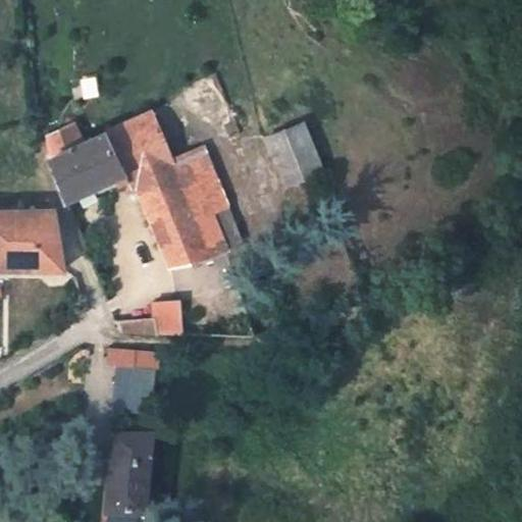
[(124,181),(128,189),(138,185),(172,169),(179,186),(144,200),(170,265),(210,256),(225,250),(224,247),(211,214),(226,207),(201,146),(170,159),(151,110),(83,143),(71,122),(46,135),(51,158),(49,158),(65,200),(92,188),(96,195),(124,181)]
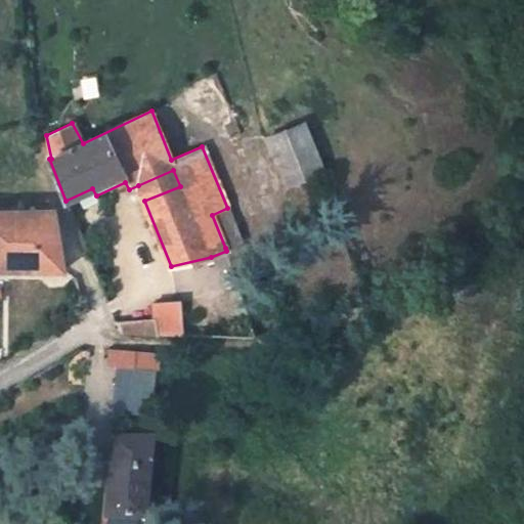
[(305,122),(267,138),(287,185),(299,180),(310,176),(324,170),(305,122)]
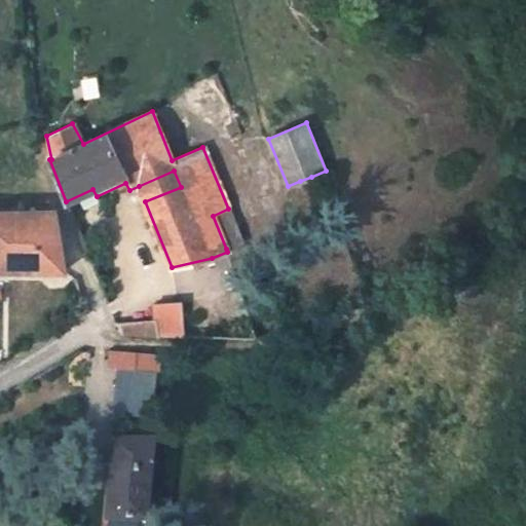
[(139,186),(145,201),(181,187),(174,171),(139,186)]
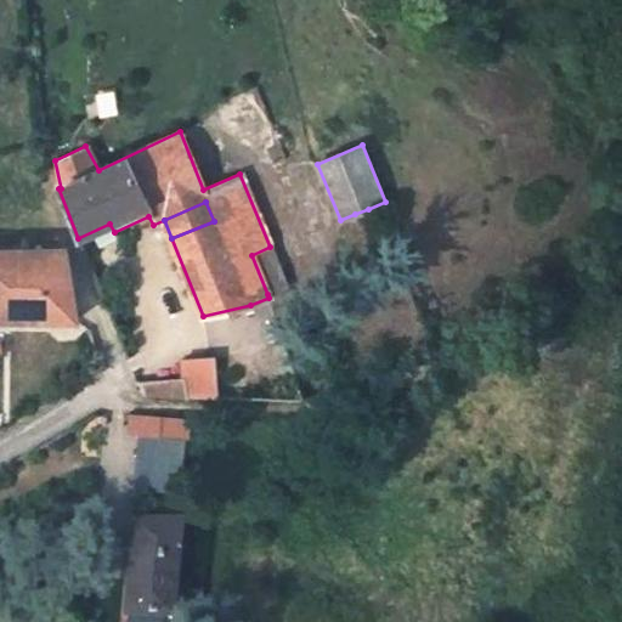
[(372,220),(368,209),(355,214),(360,226),(372,220)]
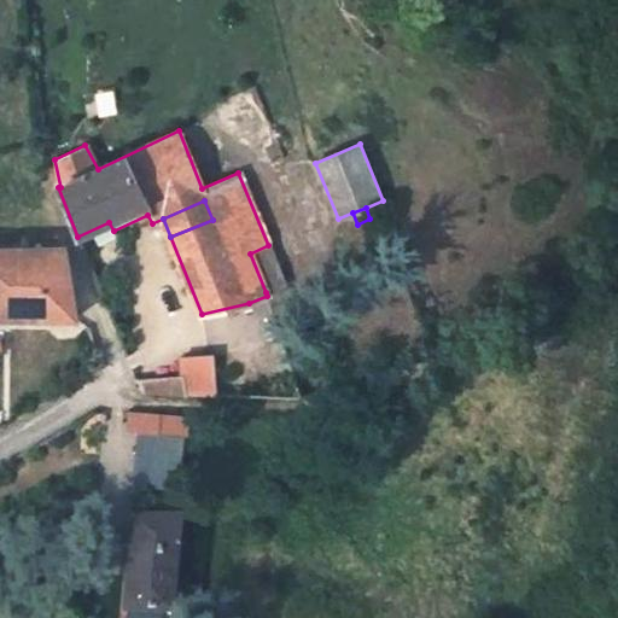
[(250,254),(266,292),(284,285),(268,245),(250,254)]
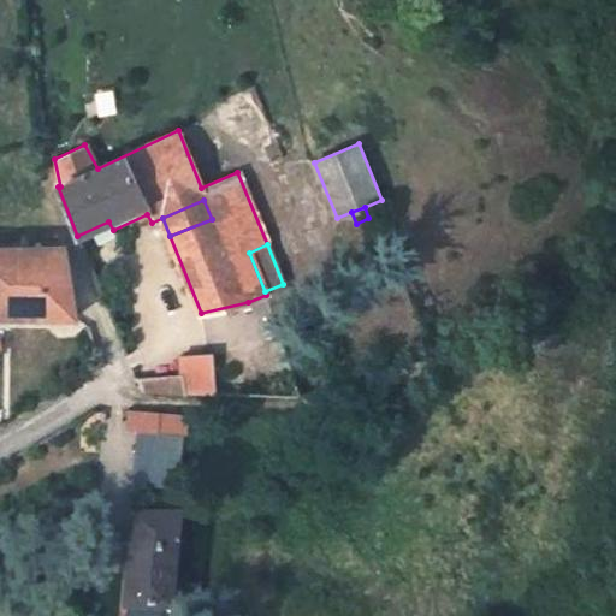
[(0,317),(76,318),(64,247),(0,248),(0,317)]
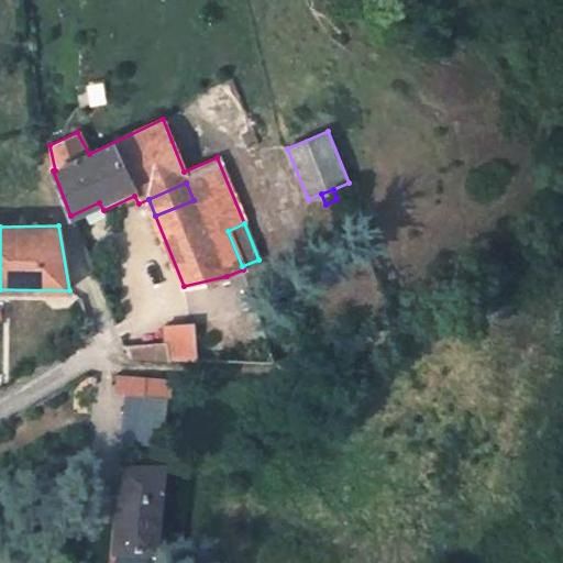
[(166,342),(123,346),(128,357),(195,360),(192,324),(165,326),(166,342)]
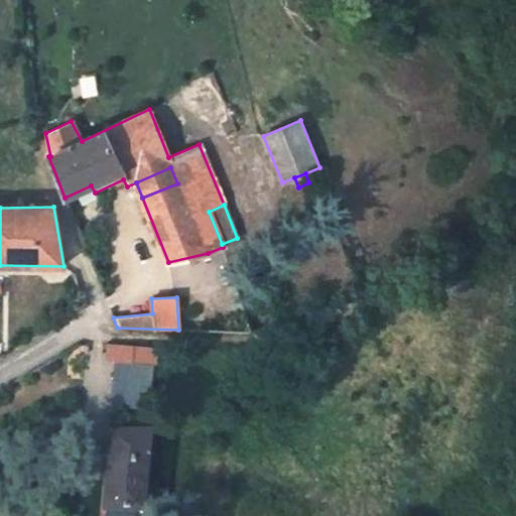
[(156,360),(157,350),(106,346),(105,357),(119,357),(156,360)]
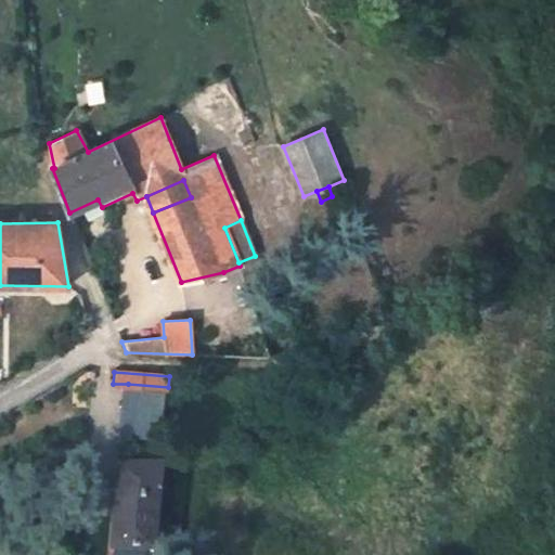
[(162,467),(121,468),(114,550),(154,552),(162,467)]
